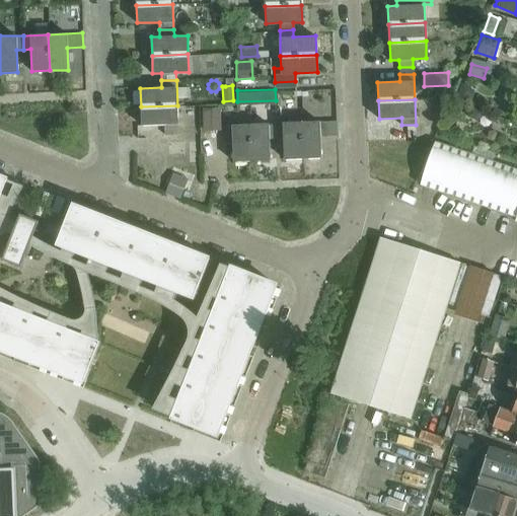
[(178,133),(177,105),(141,106),(141,125),(163,124),(164,134),(178,133)]
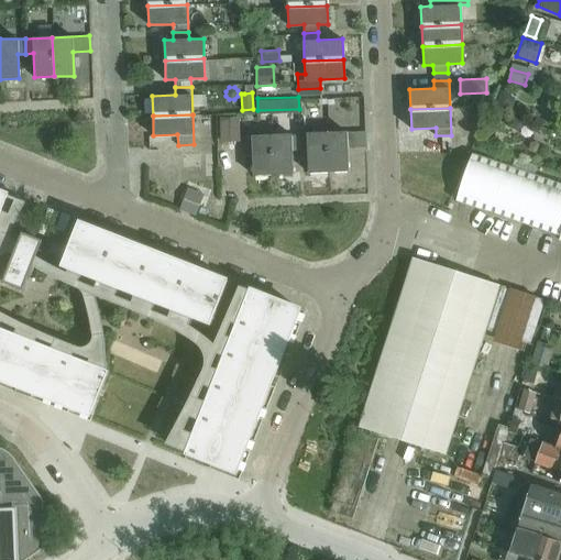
[(221,139),(240,139),(240,114),(221,114),(221,139)]
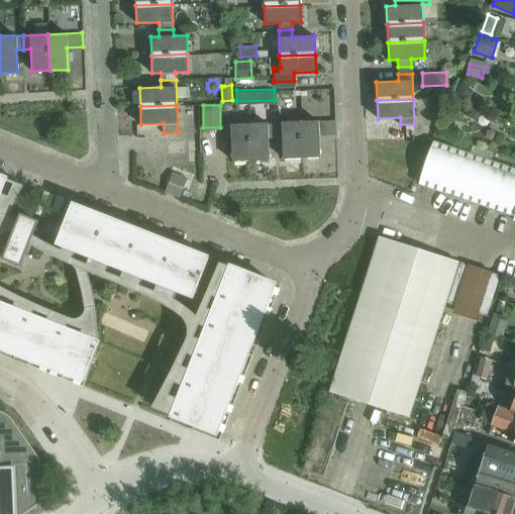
[(319,157),(318,134),(326,134),(325,120),(299,121),(301,158),(319,157)]
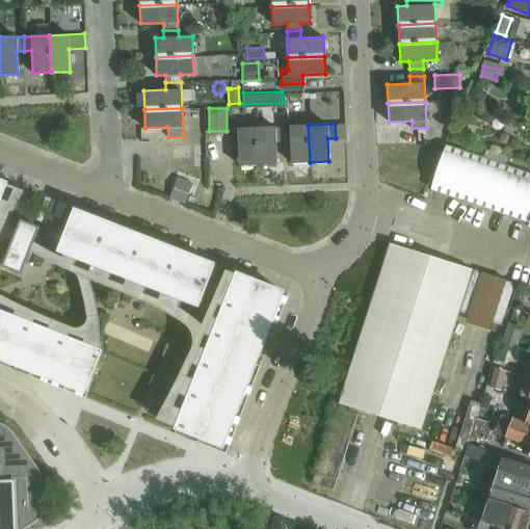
[(310,162),(308,125),(282,126),(283,140),(290,140),(291,163),(310,162)]
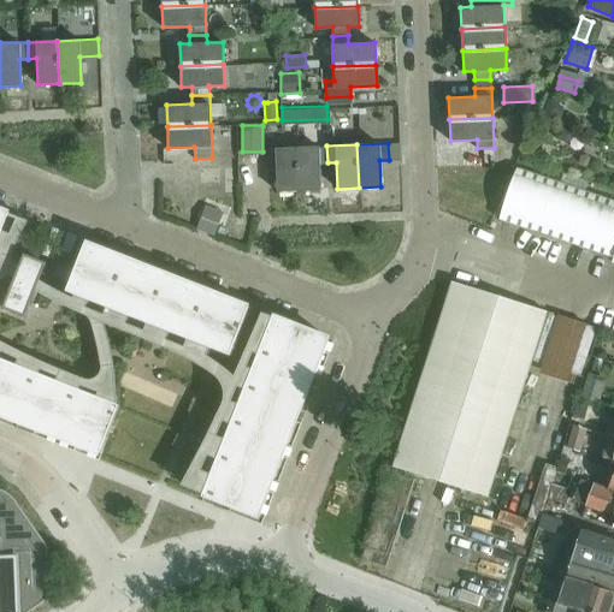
[(320,189),(319,164),(328,162),(326,146),(296,147),(299,190),(320,189)]
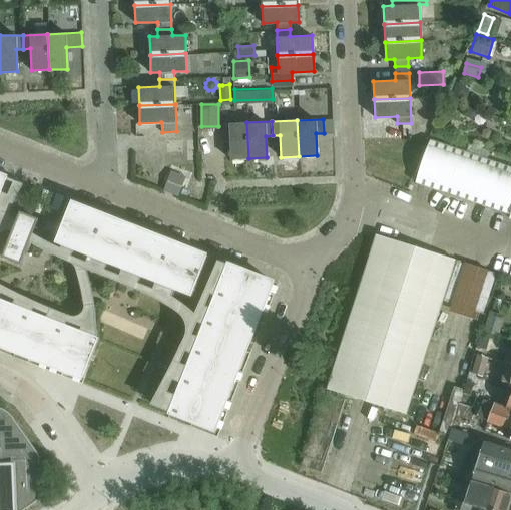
[(248,158),(246,122),(221,123),(222,137),(229,137),(230,159),(248,158)]
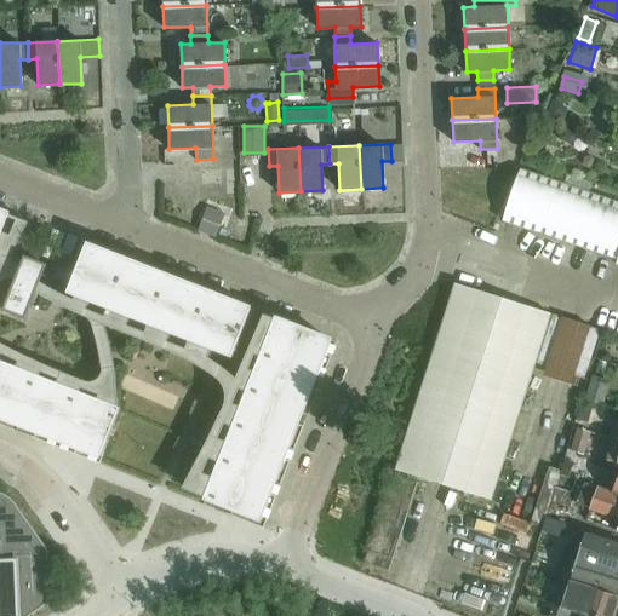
[(617,258),(617,253),(617,202),(561,183),(564,172),(550,168),(547,178),(519,168),(505,208),(499,206),(496,216),(502,218),(502,219),(617,258)]
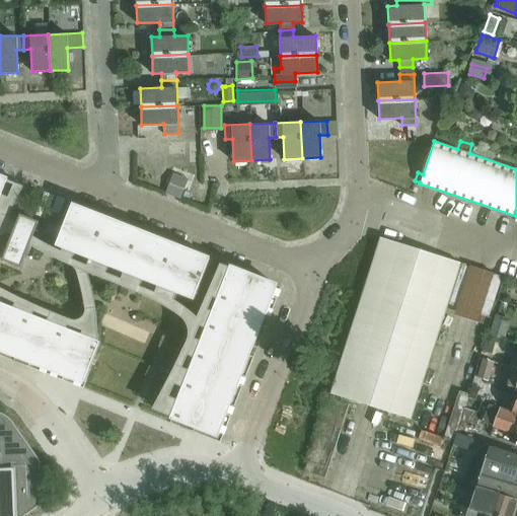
[(171,173),(163,192),(179,198),(187,179),(171,173)]
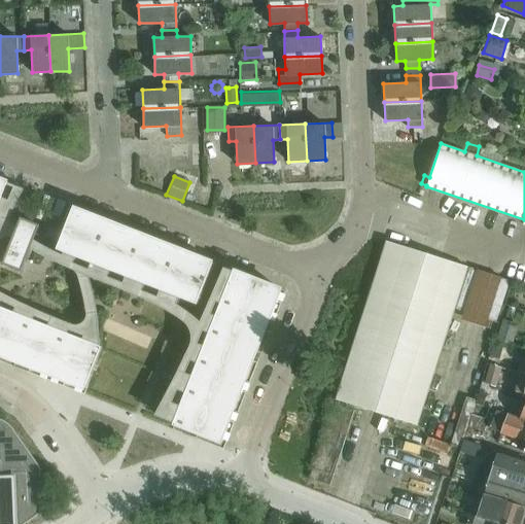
[(72,207),(71,210),(57,249),(197,304),(213,263),(72,207)]
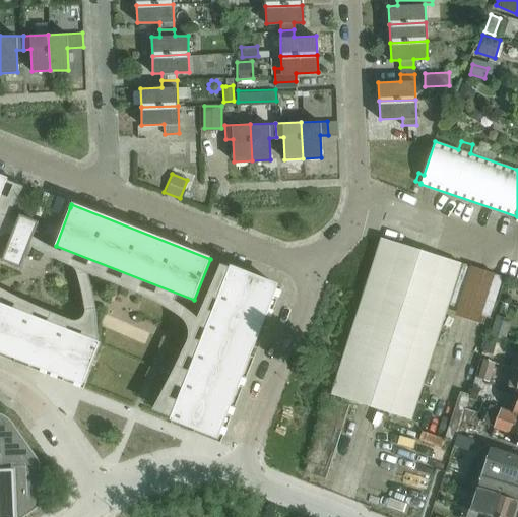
[(31,240),(34,235),(39,222),(21,215),(14,232),(3,260),(20,266),(31,240)]
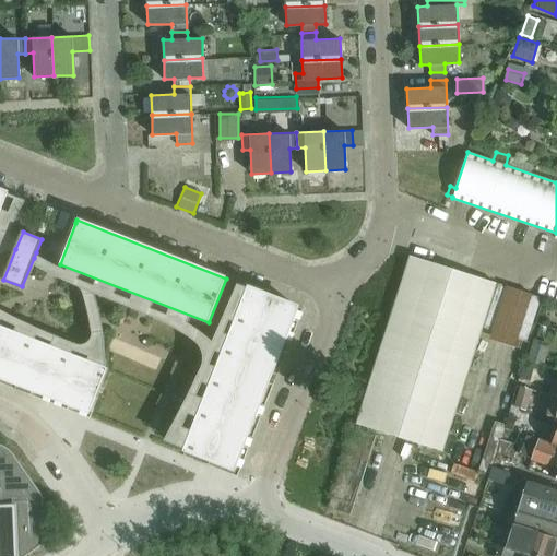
[(441,450),(495,282),(410,255),(356,423),(441,450)]
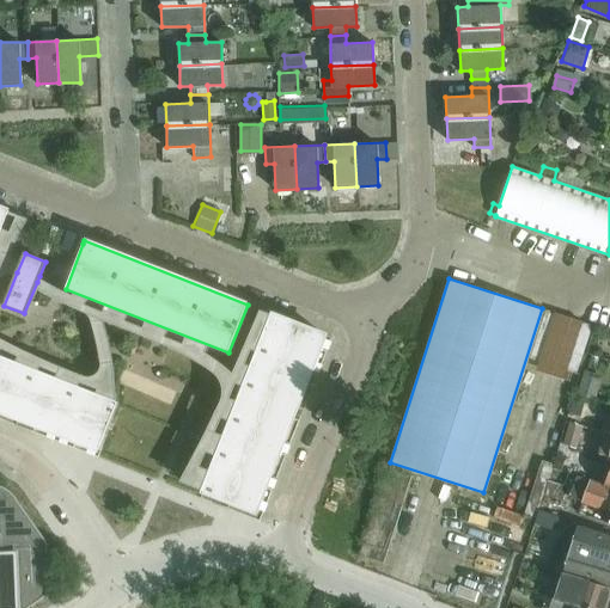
[(256,511),(310,372),(325,335),(270,314),(201,490),(256,511)]
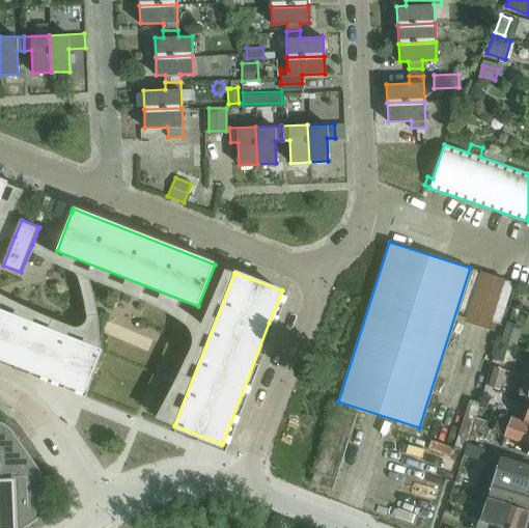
[(102,349),(0,308),(0,357),(85,390),(102,349)]
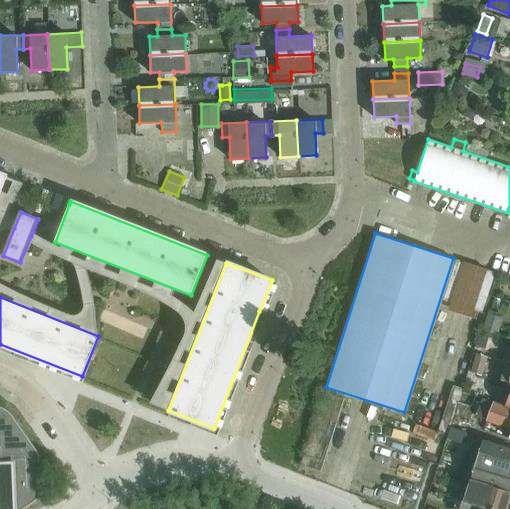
[(497,331),(501,312),(489,309),(484,328),(497,331)]
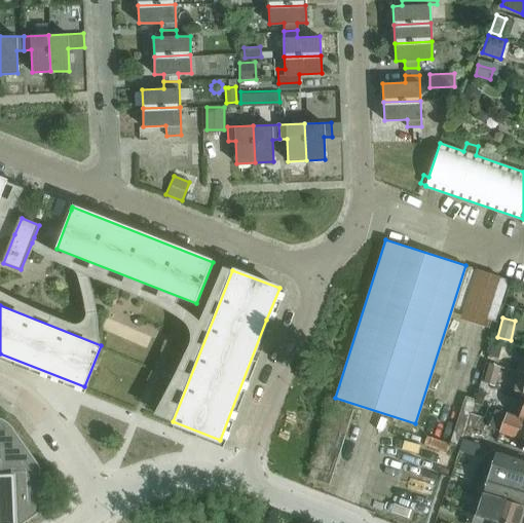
[(496,358),(499,345),(491,343),(488,355),(496,358)]
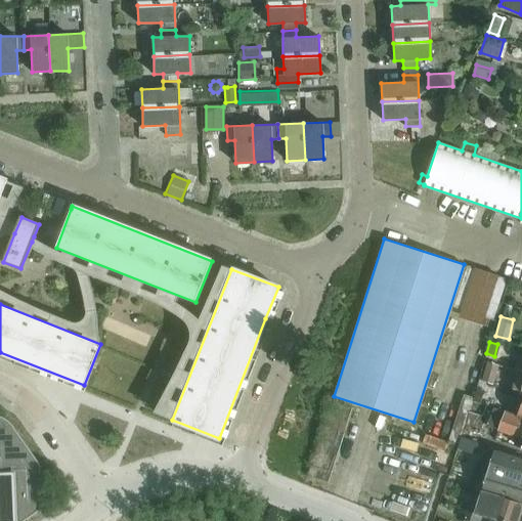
[(491,383),(496,365),(486,362),(481,380),(491,383)]
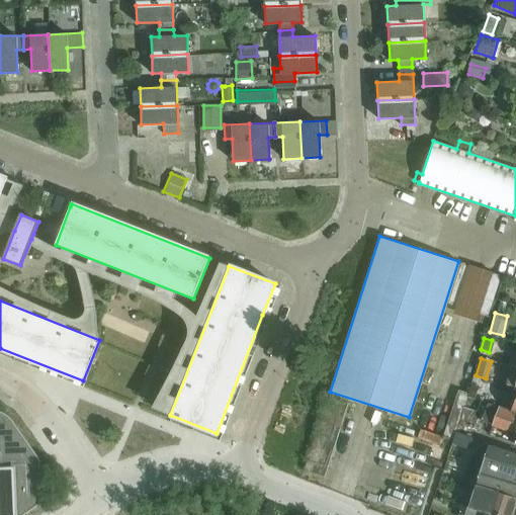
[(515,368),(511,367),(506,384),(515,388),(515,368)]
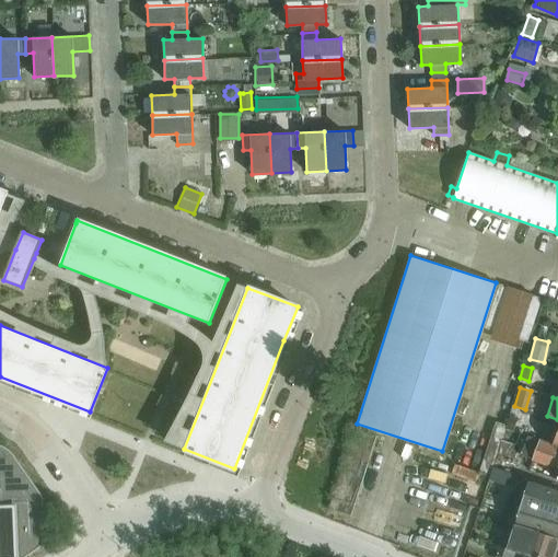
[(350,514),(375,436),(353,429),(329,503),(350,514)]
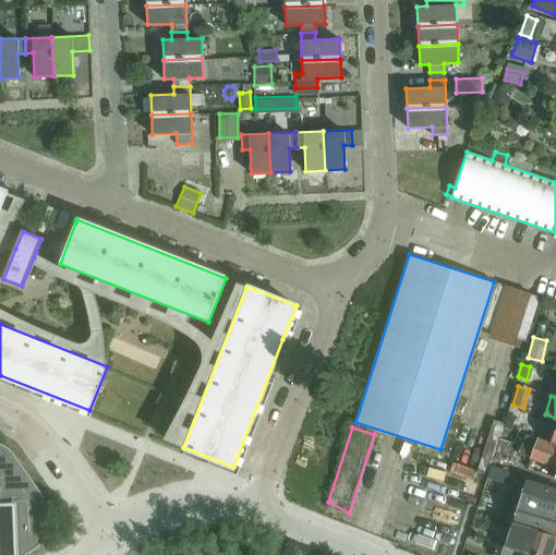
[(555,467),(555,445),(550,443),(526,434),(518,453),(555,467)]
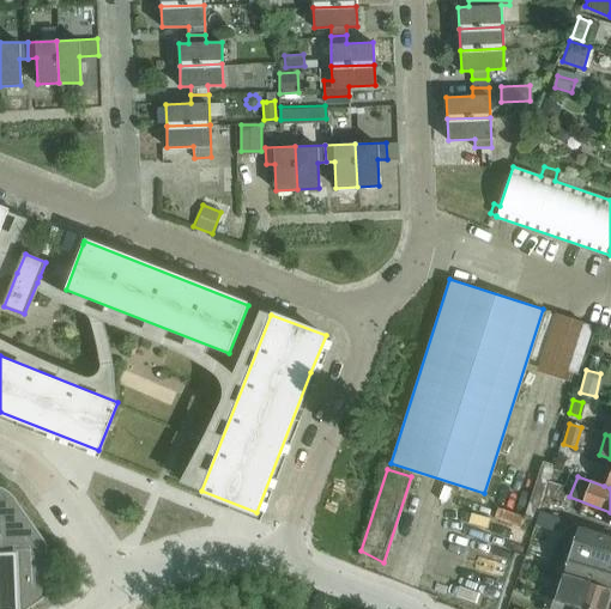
[(0,608),(1,608),(4,607),(5,606),(6,604),(6,603),(7,602),(7,601),(7,600),(17,598),(17,608),(26,608),(48,595),(50,592),(50,591),(52,589),(52,586),(53,585),(50,550),(47,550),(47,544),(46,543),(46,541),(12,494),(10,492),(7,489),(5,488),(2,487),(0,486),(0,608)]
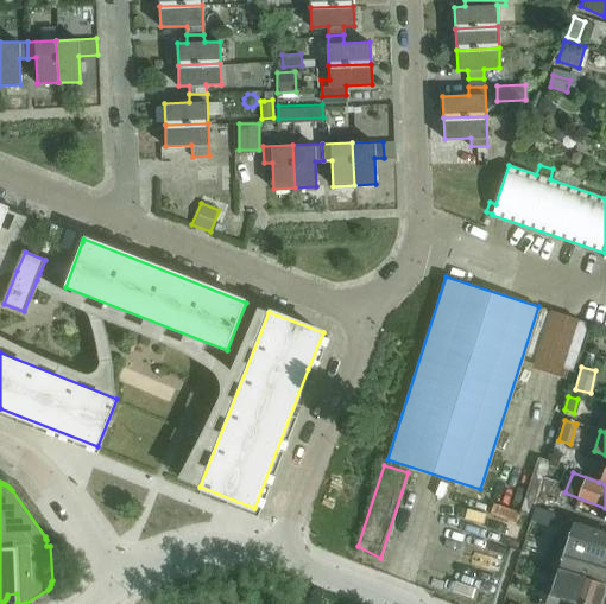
[(605,584),(605,532),(573,522),(559,570),(605,584)]
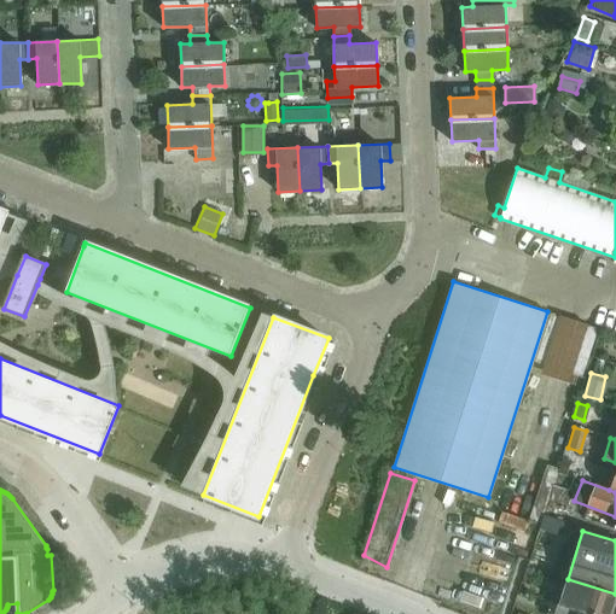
[(536,571),(526,567),(522,577),(533,580),(536,571)]
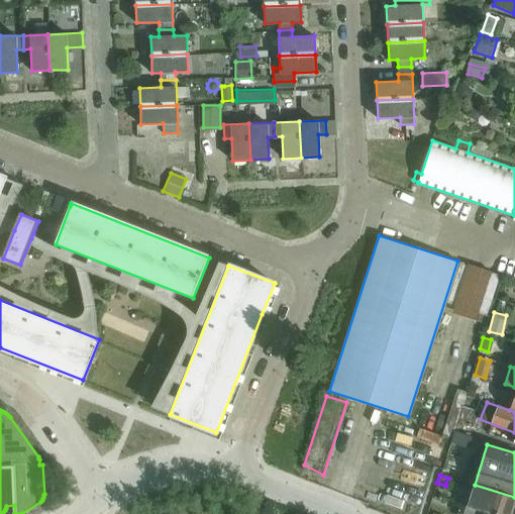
[(494,513),(509,513),(514,498),(514,497),(475,485),(469,506),(494,513)]
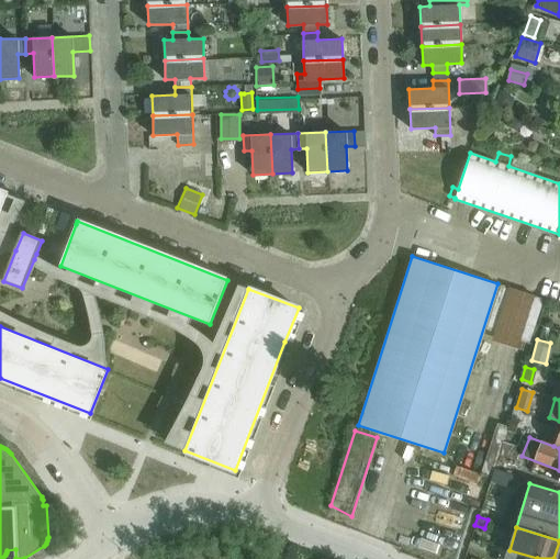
[(537,558),(510,550),(507,549),(504,558),(537,558)]
